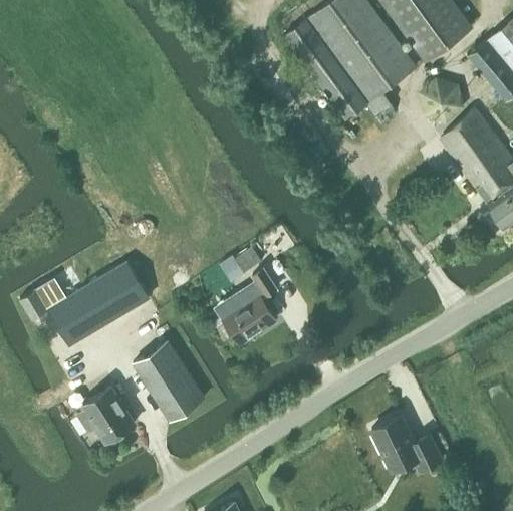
[(382,92),(414,69),(362,0),(333,0),(283,37),(344,120),(365,104),(374,116),(392,104),(382,92)]
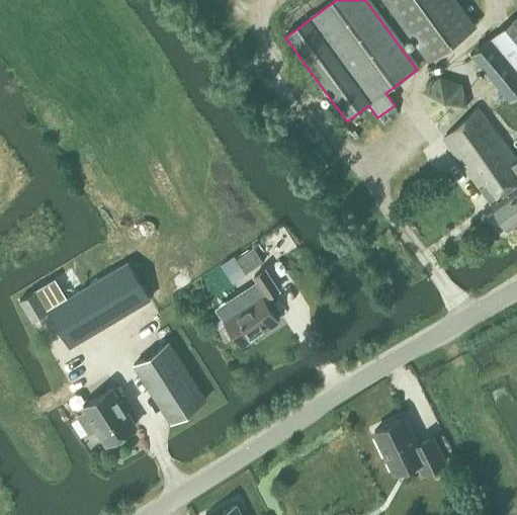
[(379,0),(427,64),(477,28),(455,0),(379,0)]
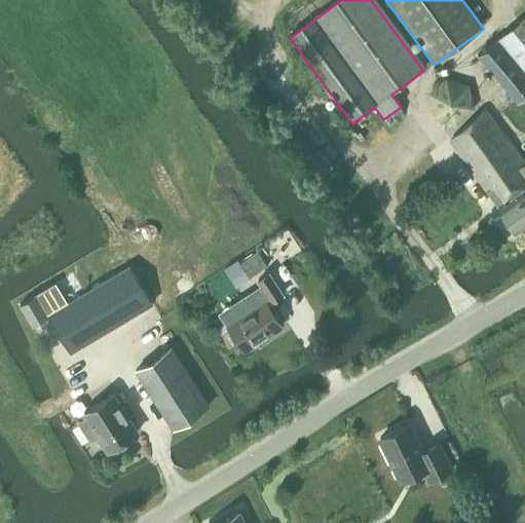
[(518,106),(524,99),(524,20),(478,59),(518,106)]
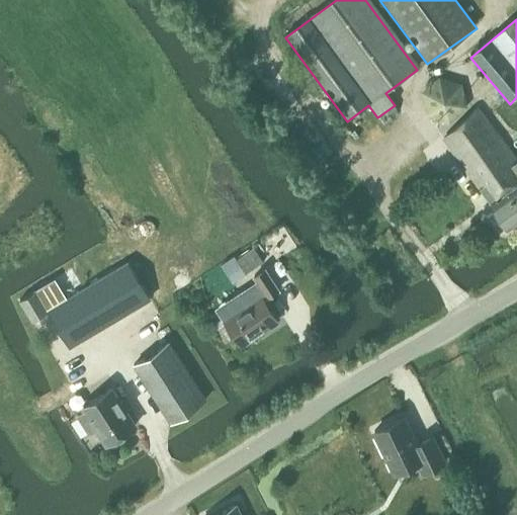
[(516,167),(477,111),(443,142),(507,231),(516,223),(516,167)]
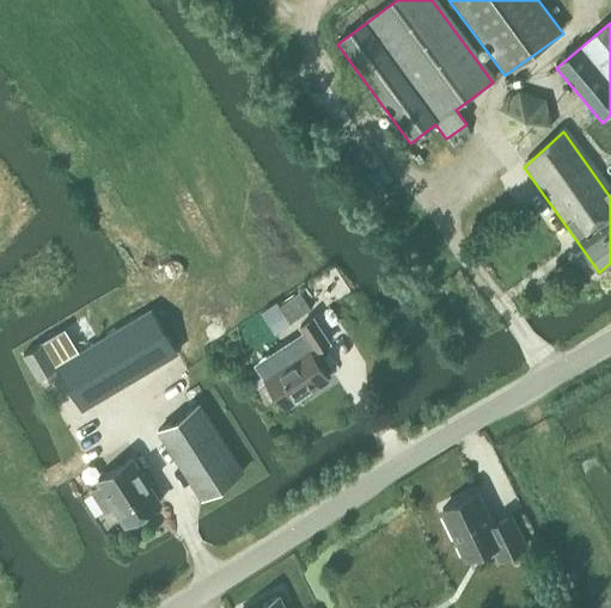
[(300,294),(279,308),(291,326),(312,312),(300,294)]
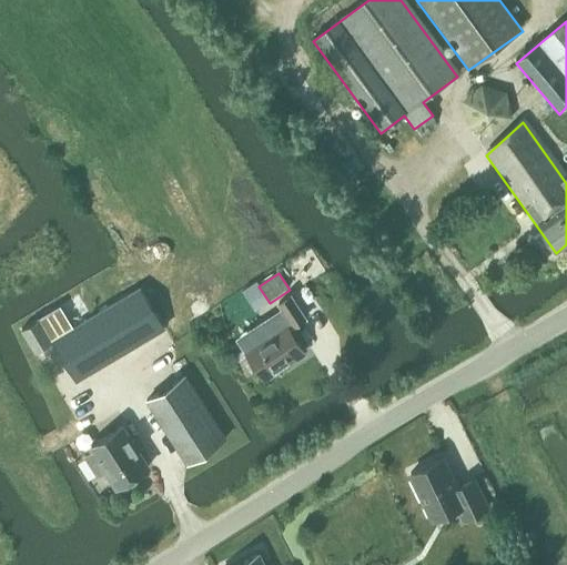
[(76,384),(164,332),(141,292),(52,343),(76,384)]
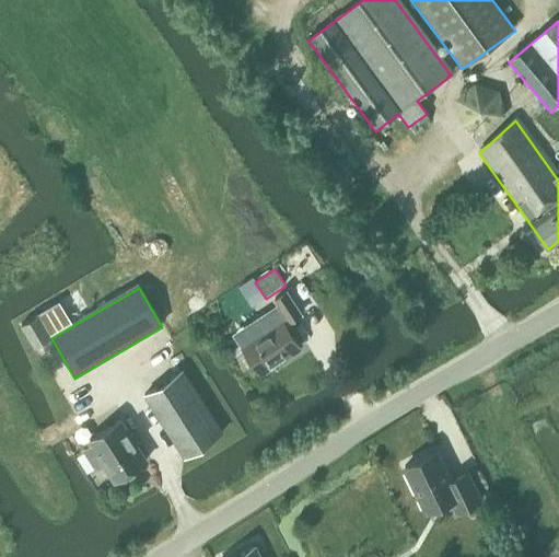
[(34,349),(50,339),(37,317),(21,327),(34,349)]
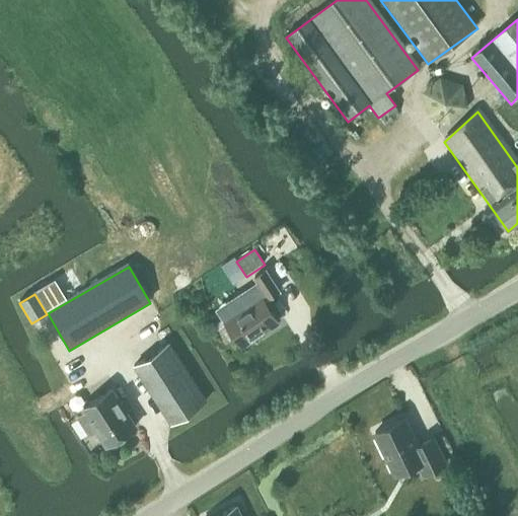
[(240,349),(278,325),(261,300),(224,323),(240,349)]
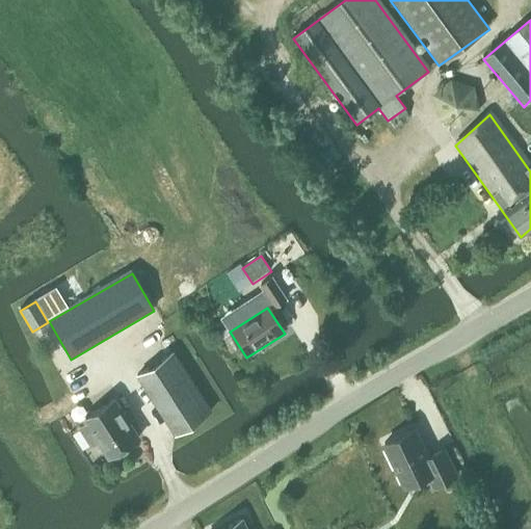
[(175,438),(210,414),(173,355),(136,378),(175,438)]
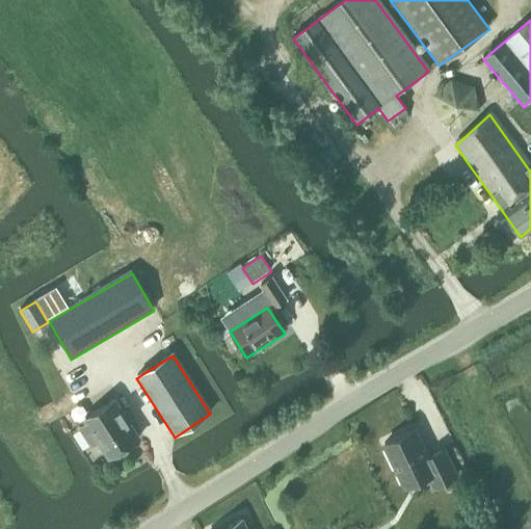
[(108,459),(138,441),(113,402),(83,421),(86,425),(79,429),(91,448),(98,444),(108,459)]
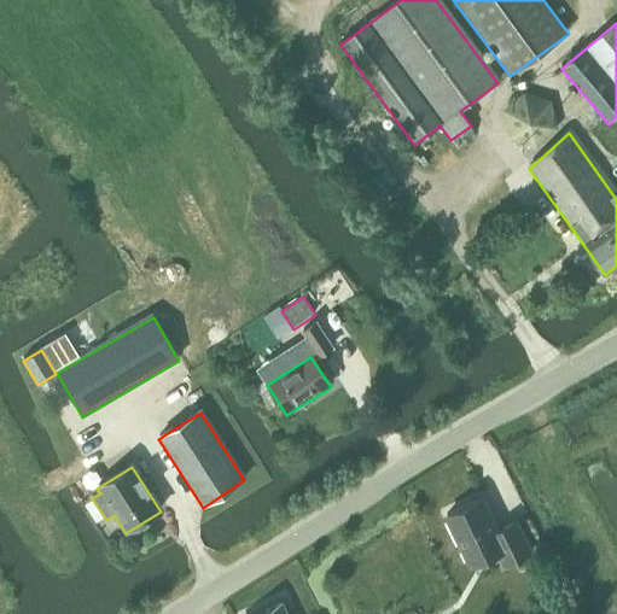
[(514,525),(495,534),(481,502),(446,518),(470,568),(496,555),(502,568),(529,555),(514,525)]
